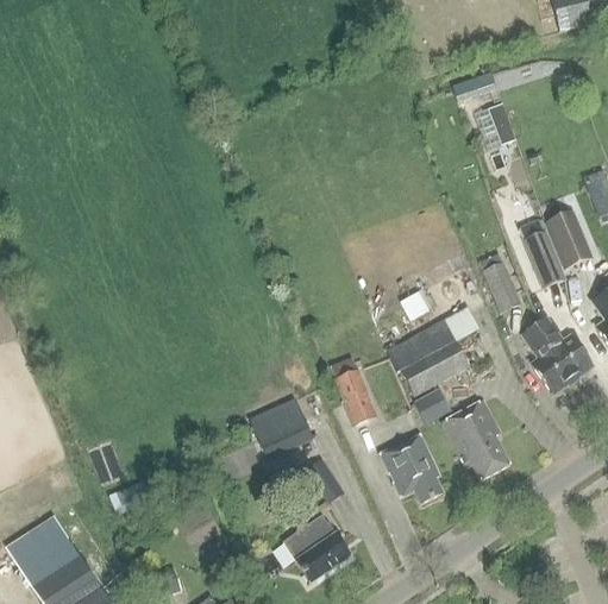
[(551,0),(559,30),(607,18),(607,0),(551,0)]
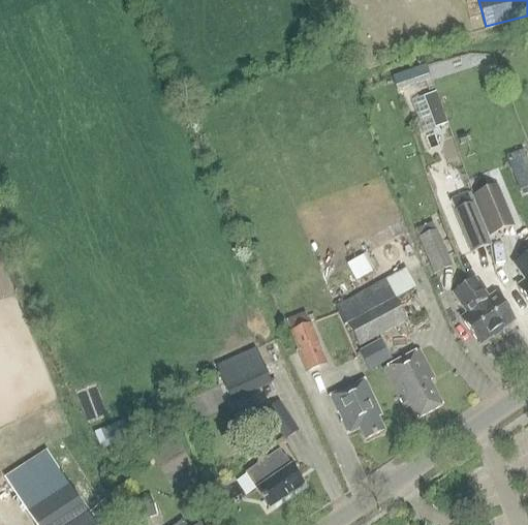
[(411,90),(406,73),(387,80),(394,96),(411,90)]
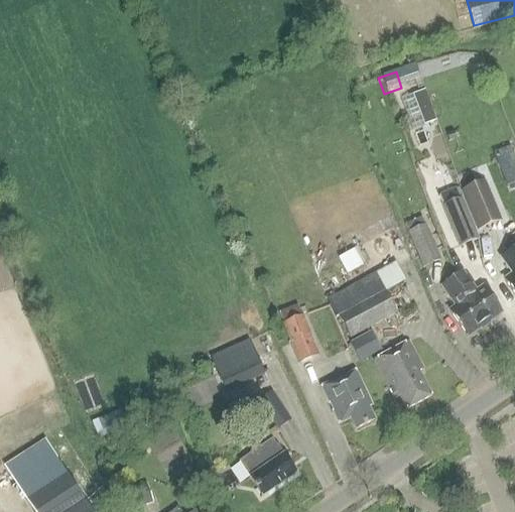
[(436,118),(425,88),(413,92),(424,122),(436,118)]
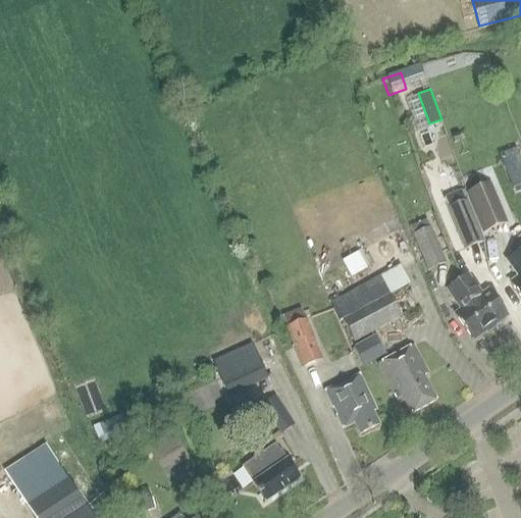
[(513,185),(520,182),(520,156),(516,146),(500,152),(513,185)]
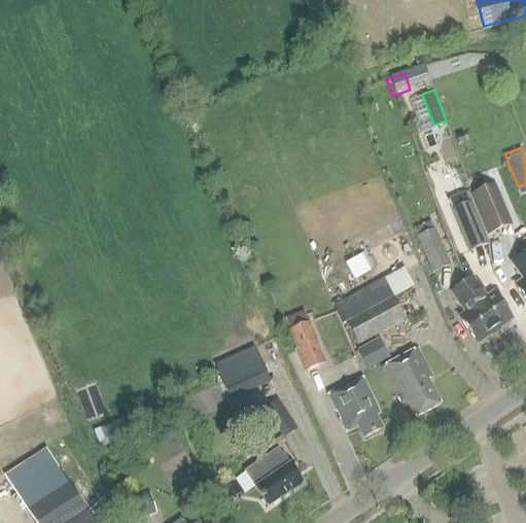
[(469,193),(487,233),(513,221),(496,181),(469,193)]
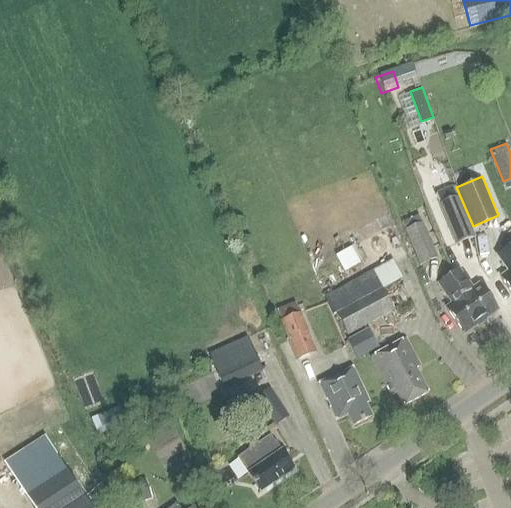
[(438,200),(456,242),(475,234),(457,192),(456,192),(452,184),(436,191),(440,199),(438,200)]
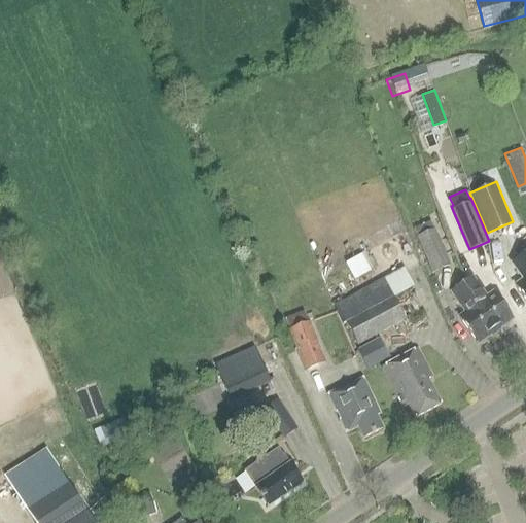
[(411,218),(432,270),(449,263),(428,211),(411,218)]
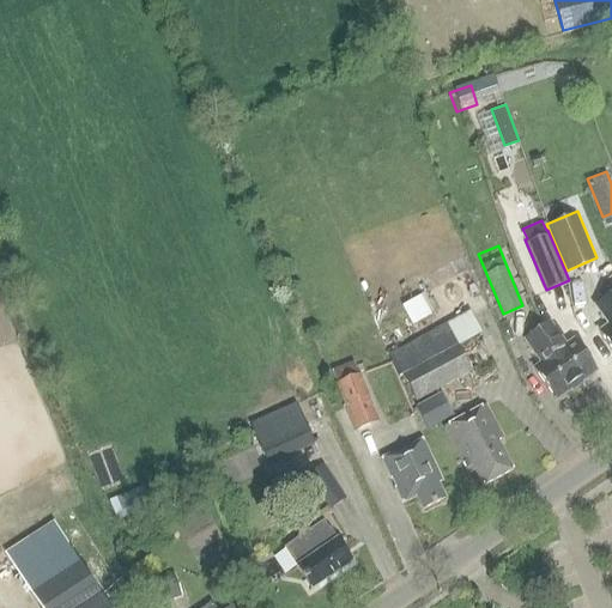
[(611,291),(595,303),(610,322),(600,329),(611,345),(611,291)]
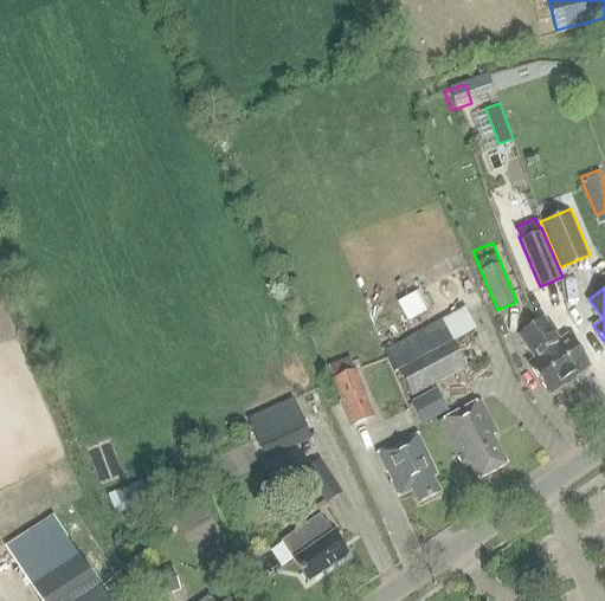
[(542,316),(532,324),(568,376),(587,362),(566,334),(560,338),(542,316)]
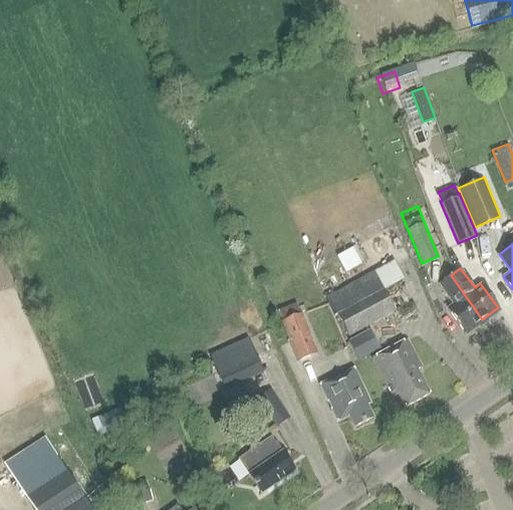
[(482,319),(451,275),(440,283),(454,302),(448,307),(466,331),(482,319)]
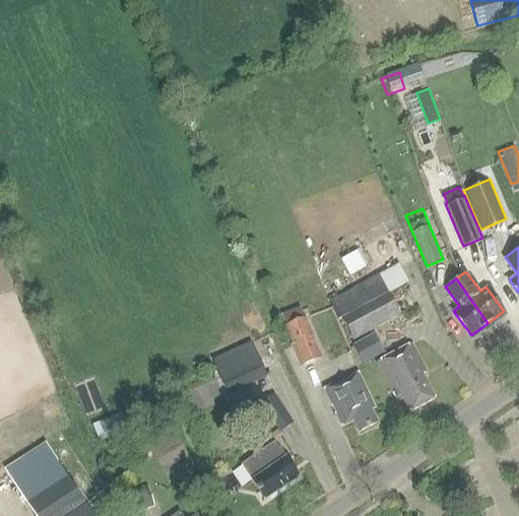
[(388,291),(340,316),(352,338),(399,313),(388,291)]
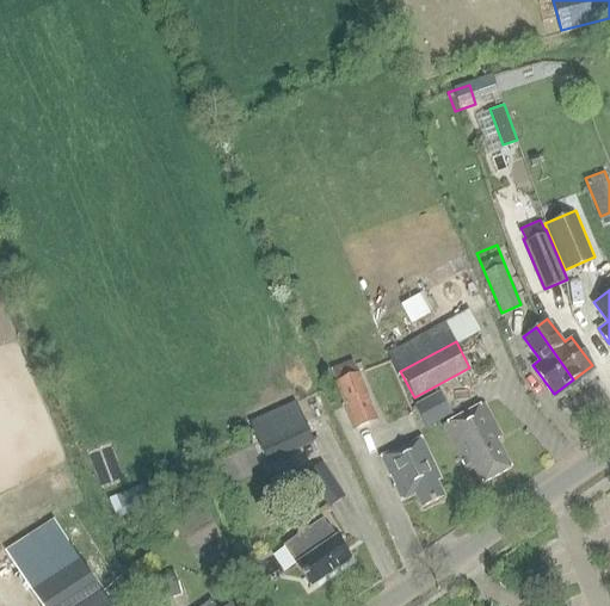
[(355,358),(344,362),(331,368),(353,425),(377,415),(355,358)]
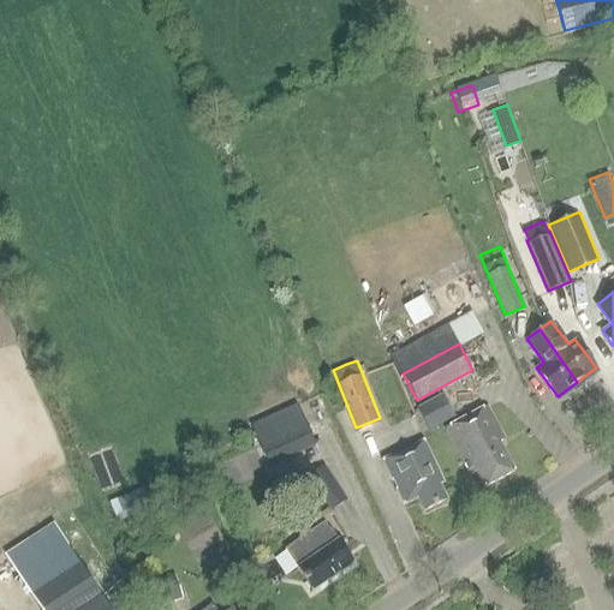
[(442,392),(418,405),(430,428),(454,414),(442,392)]
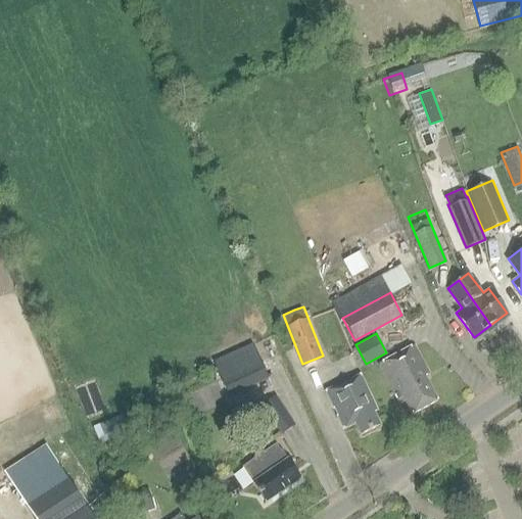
[(252,341),(214,360),(229,393),(268,376),(252,341)]
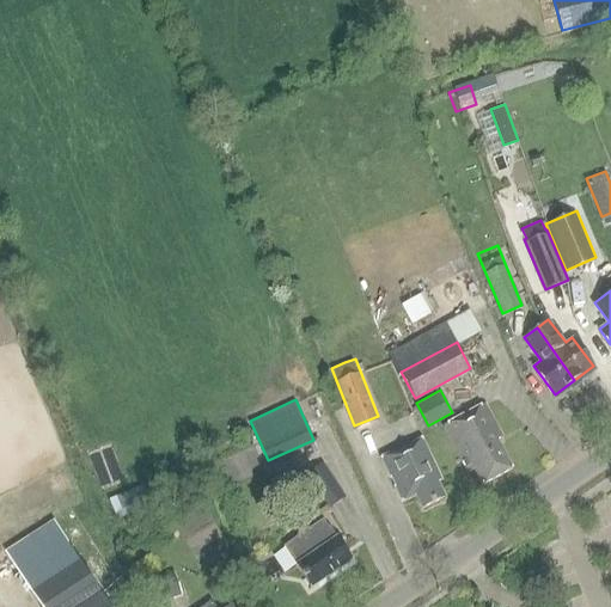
[(482,482),(512,466),(496,437),(502,434),(486,402),(443,424),(468,470),(474,466),(482,482)]
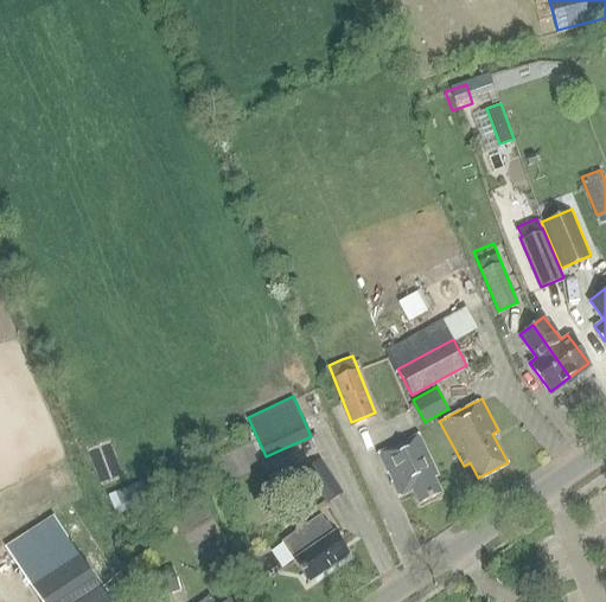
[(419,500),(440,490),(432,474),(437,472),(418,433),(380,452),(399,492),(412,486),(419,500)]
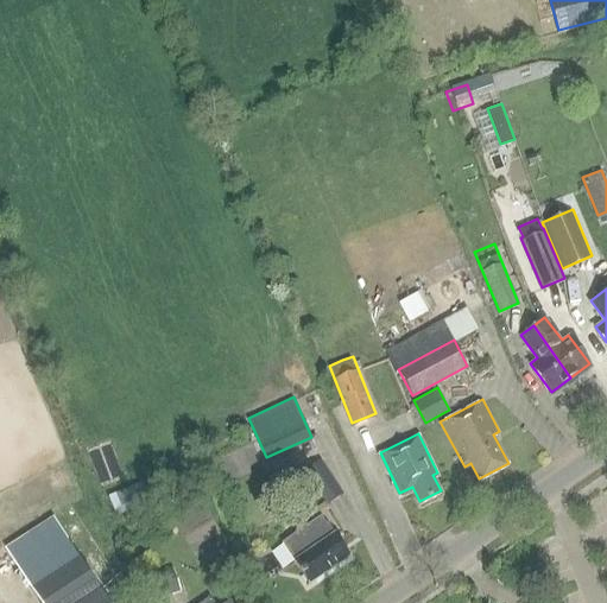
[(343,490),(321,457),(305,468),(327,501),(343,490)]
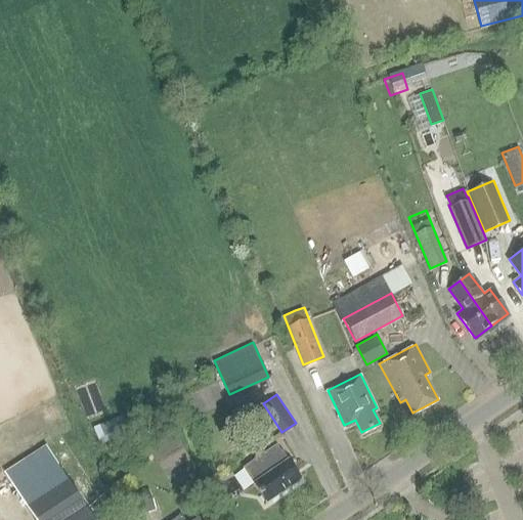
[(265,501),(300,477),(277,444),(265,451),(262,450),(253,457),(255,459),(243,467),(265,501)]
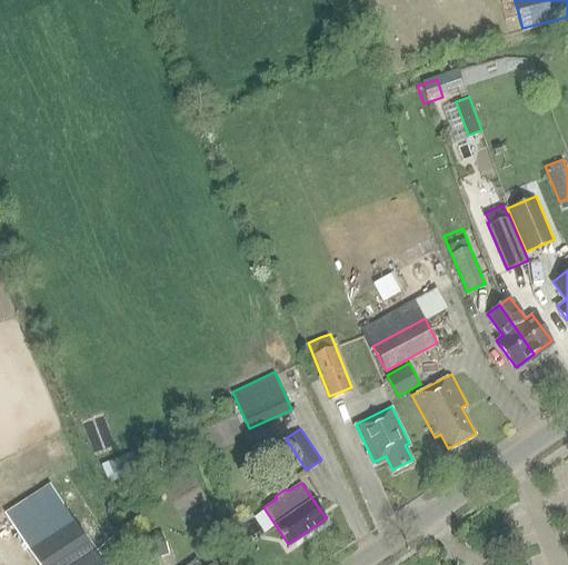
[(105,564),(93,548),(76,521),(29,548),(39,564),(105,564)]
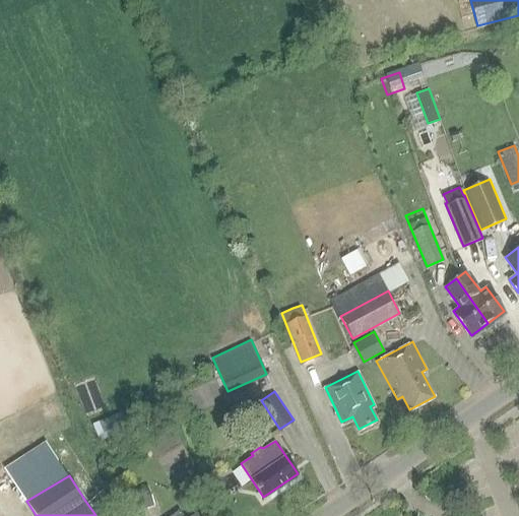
[(203,487),(197,477),(180,490),(186,499),(203,487)]
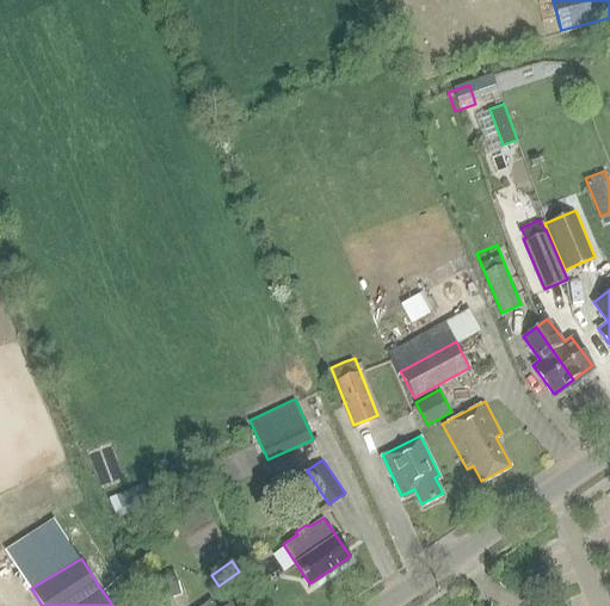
[(173,568),(142,579),(151,603),(182,592),(173,568)]
